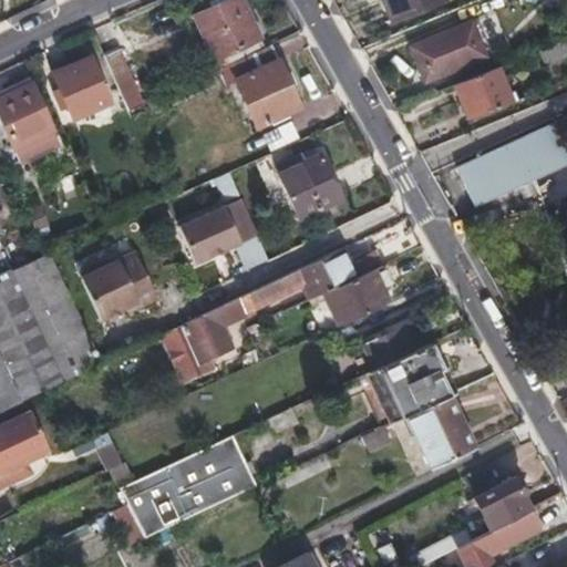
[(227,51),(230,59),(260,45),(237,0),(224,0),(194,13),(215,57),(227,51)]
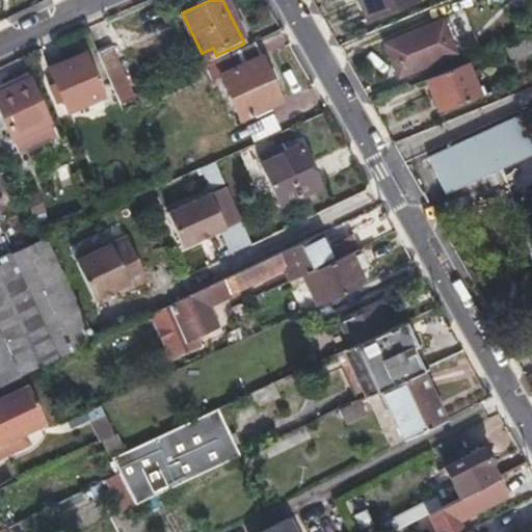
[(414,0),(364,0),(371,17),(414,0)]
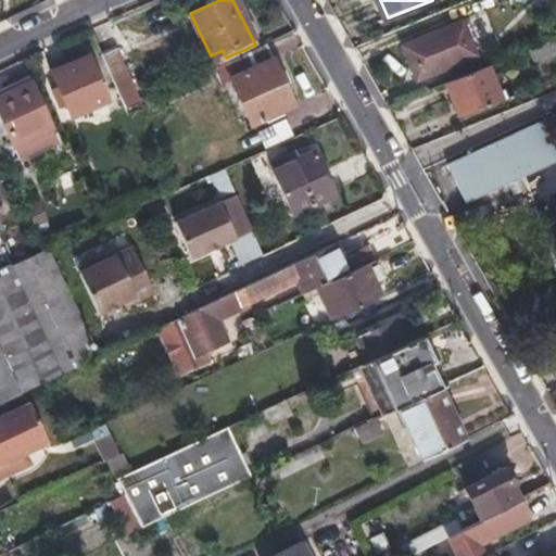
[(480,52),(472,37),(466,21),(407,45),(420,77),(480,52)]
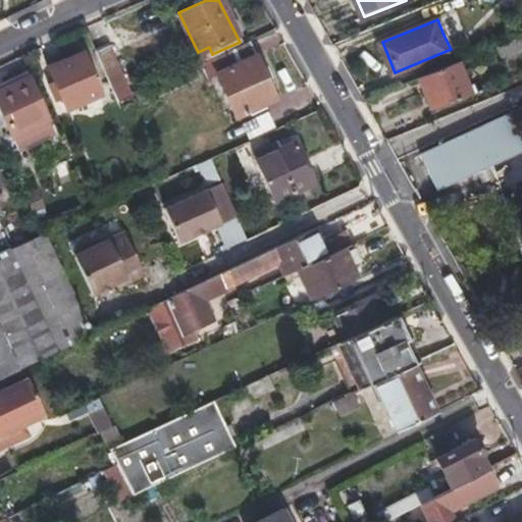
[(240,42),(212,54),(202,59),(210,75),(218,71),(240,114),(276,97),(248,39),(240,42)]
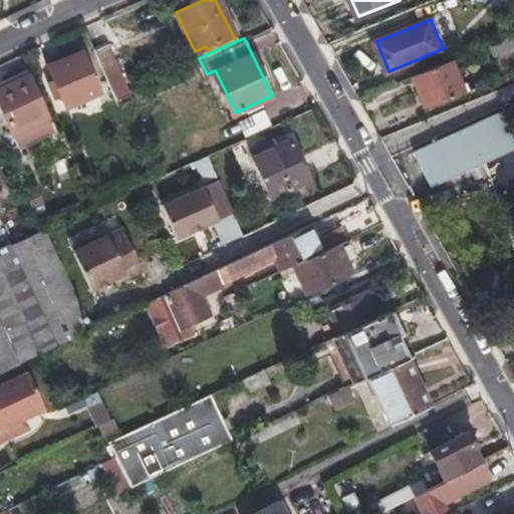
[(114,95),(121,92),(130,89),(106,42),(92,48),(114,95)]
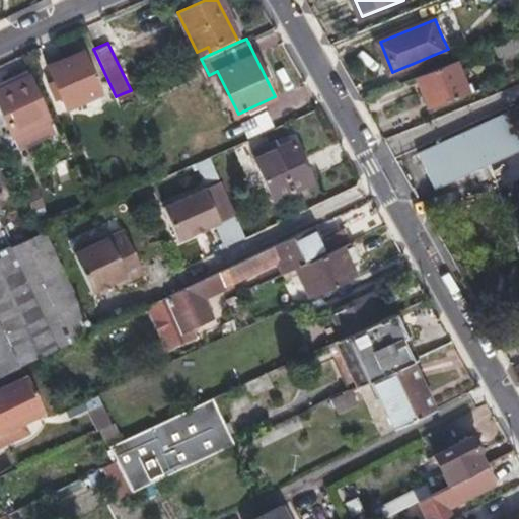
[(68,106),(83,99),(98,92),(79,53),(49,66),(68,106)]
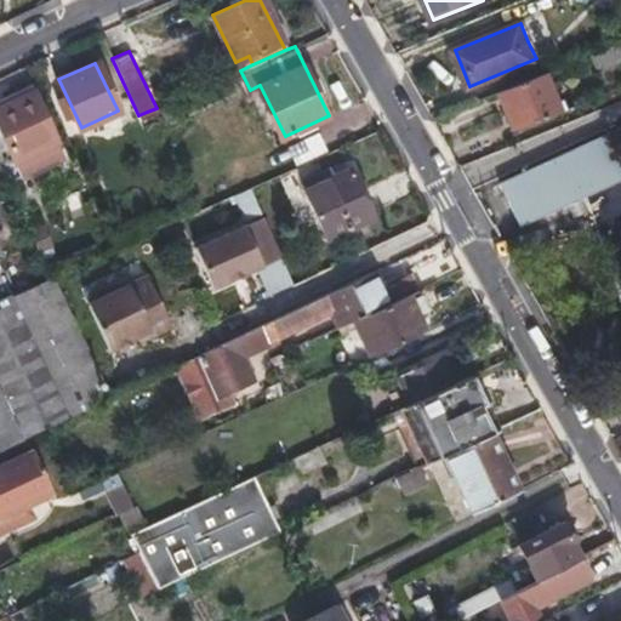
[(514,129),(539,118),(564,107),(548,69),(499,91),(514,129)]
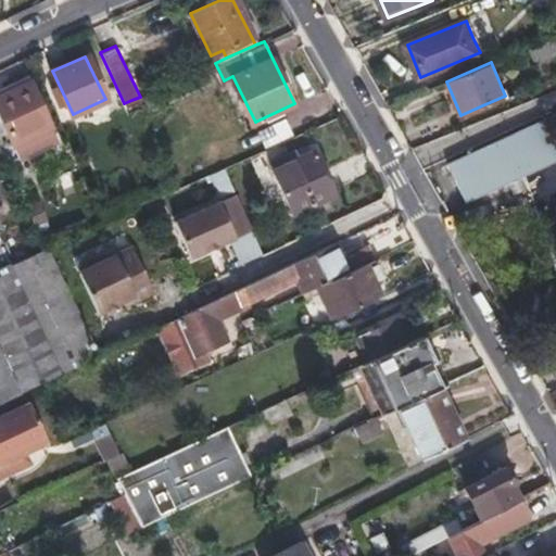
[(0,114),(21,159),(39,151),(58,143),(29,81),(0,95),(0,114)]
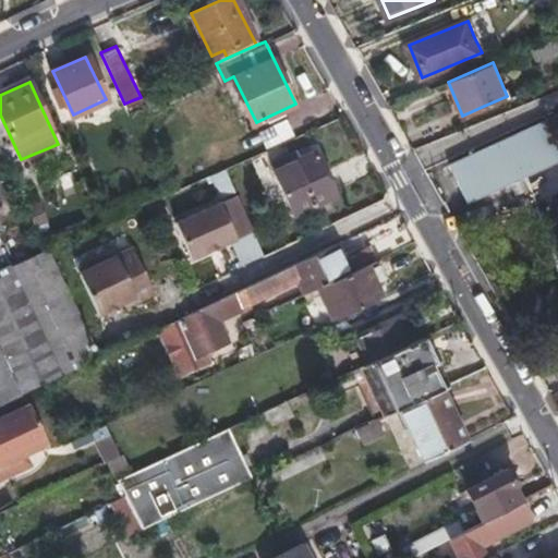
[(261,126),(263,142),(290,137),(287,122),(261,126)]
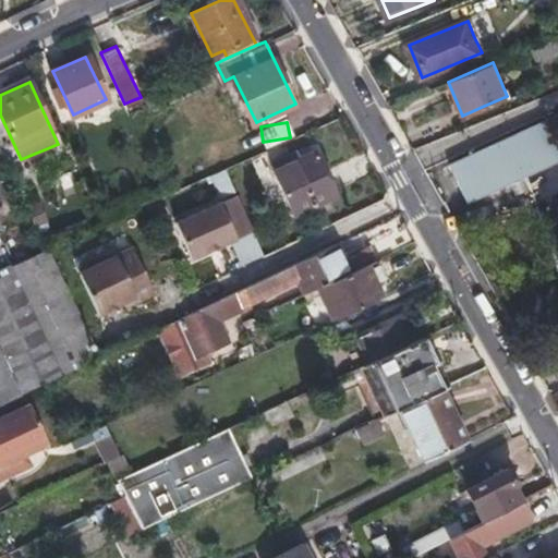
[(500,141),(447,162),(463,203),(518,181),(500,141)]
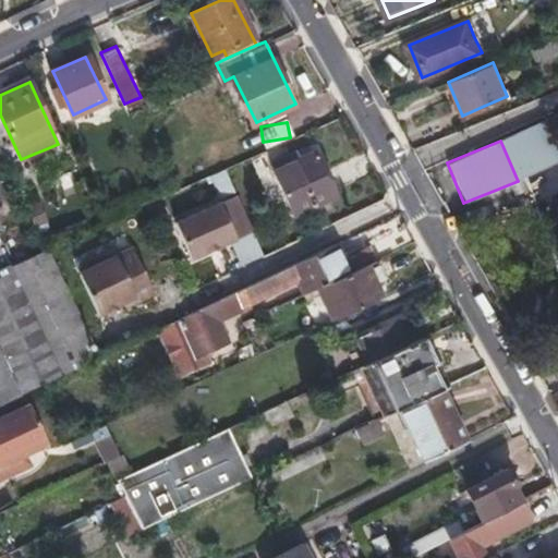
[(319,147),(310,152),(299,156),(296,153),(275,162),(299,210),(340,191),(319,147)]
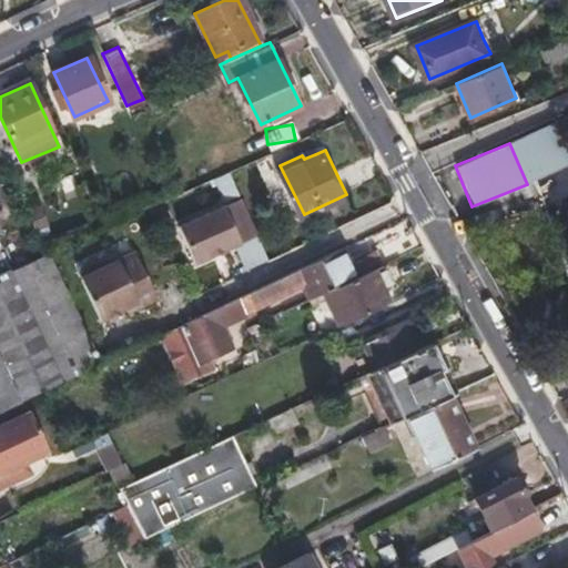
[(237,194),(227,171),(213,178),(223,201),(237,194)]
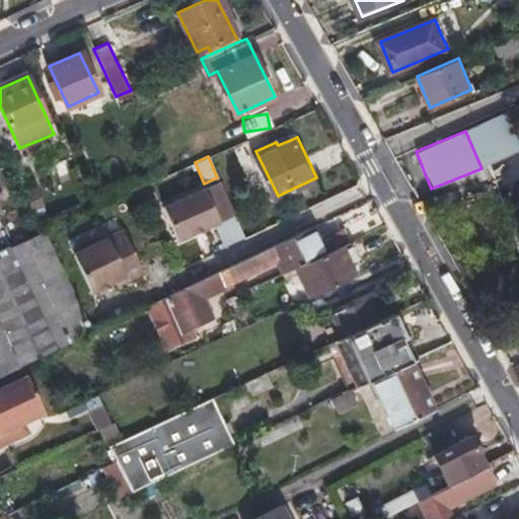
[(233,215),(219,181),(161,206),(175,240),(233,215)]
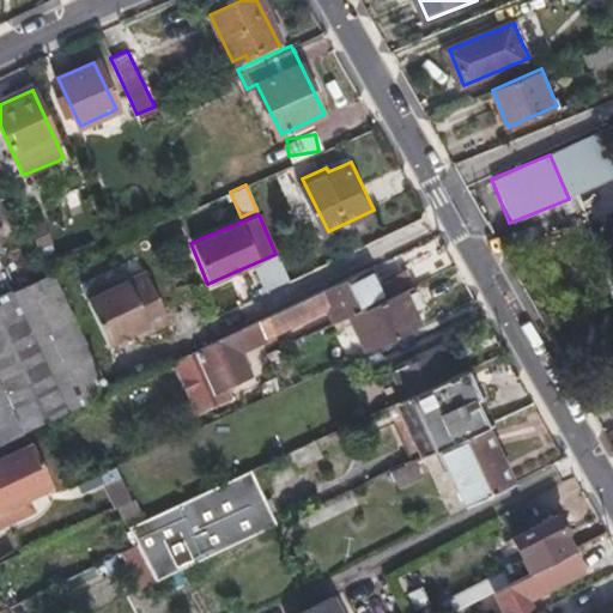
[(329,323),(349,315),(377,301),(363,269),(146,372),(158,396),(169,390),(164,378),(199,362),(210,382),(243,366),(237,352),(297,322),(296,320),(322,307),(329,323)]
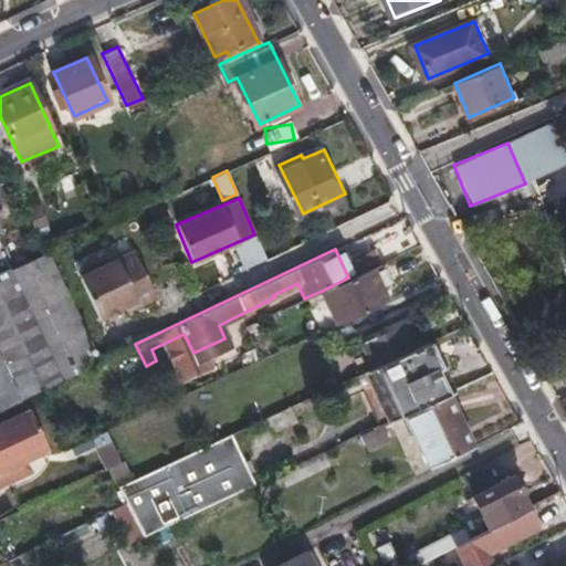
[(135,251),(118,259),(126,273),(143,265),(135,251)]
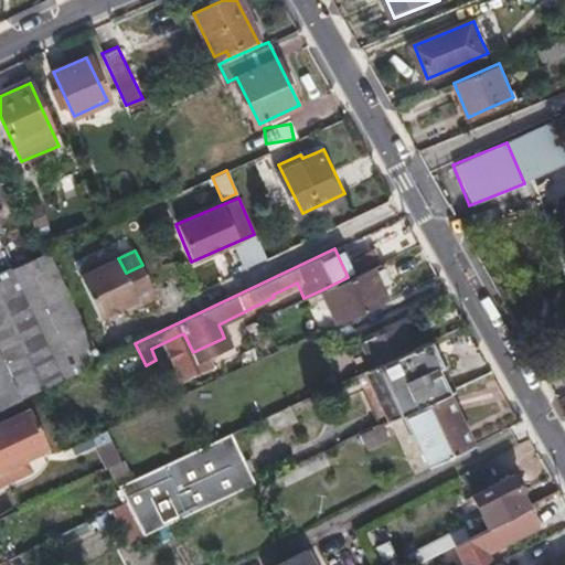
[(0,407),(89,364),(99,360),(50,253),(0,274),(0,407)]
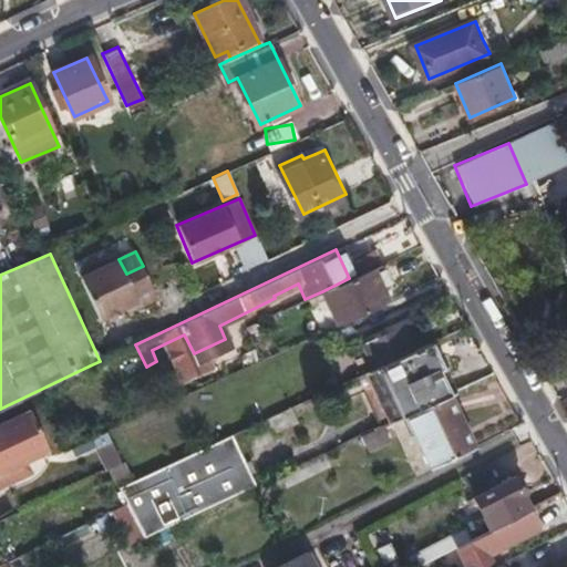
[(140,305),(157,296),(143,266),(126,274),(119,259),(81,279),(100,318),(125,306),(137,300),(140,305)]
